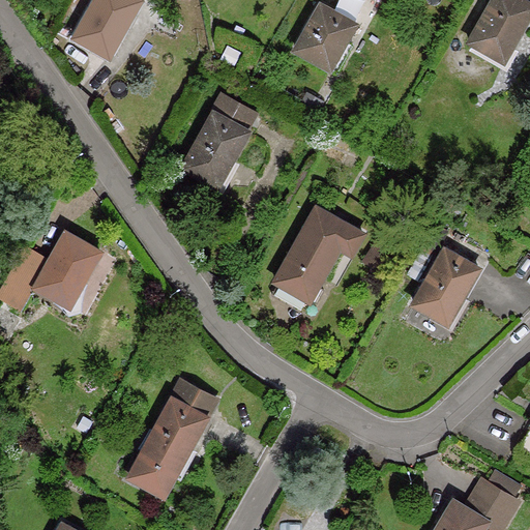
[(142,0),(98,0),(80,36),(112,55),(142,0)]
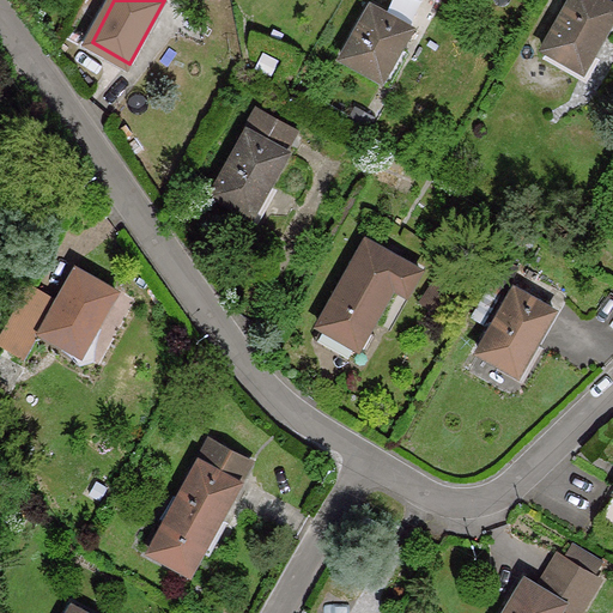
[(612,4),(605,0),(569,0),(544,44),(581,67),(583,66),(612,11),(612,4)]
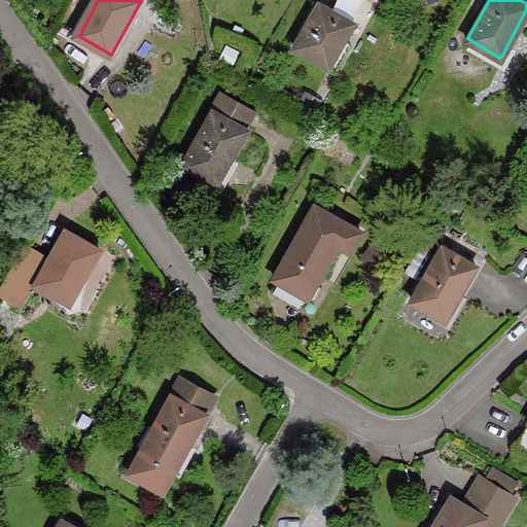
[(359,25),(325,6),(301,49),(335,68),(359,25)]
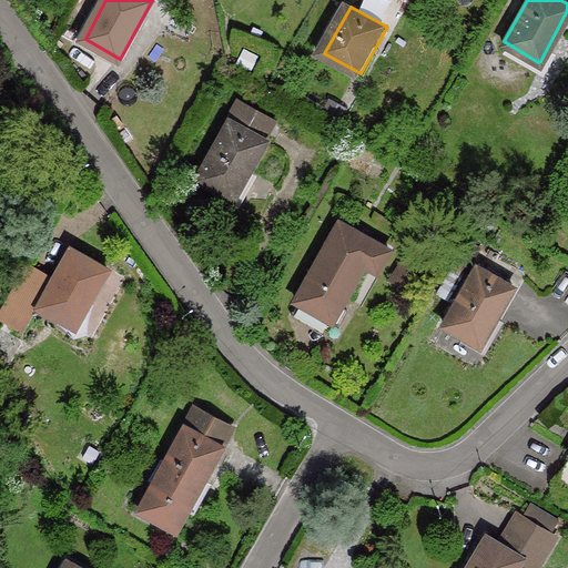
[(280,110),(247,91),(204,164),(240,185),(273,129),(270,128),(280,110)]
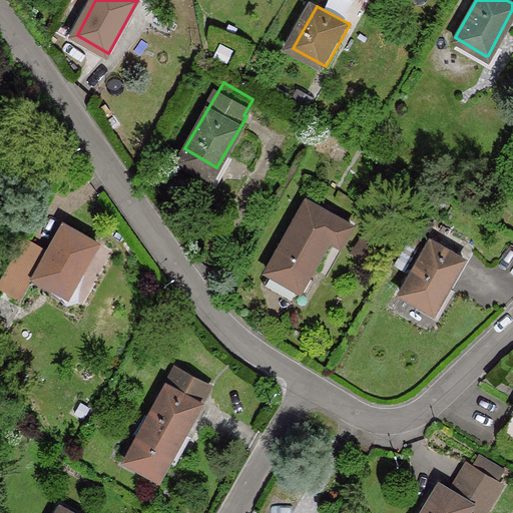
[(266,267),(269,270),(299,287),(306,274),(328,235),(340,241),(351,223),(306,196),(266,267)]
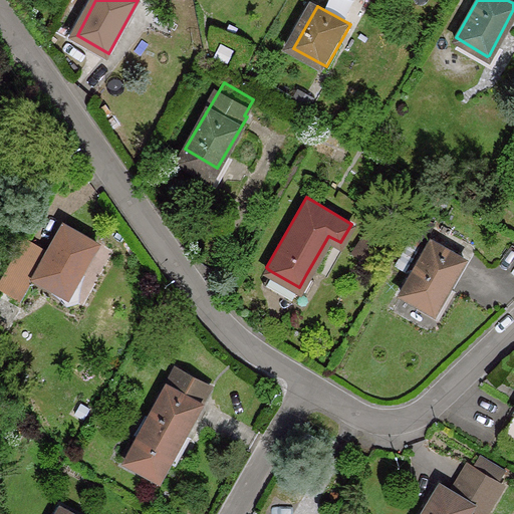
[(10,256),(0,274),(0,283),(23,297),(35,273),(69,291),(97,241),(63,221),(46,251),(35,270),(10,256)]
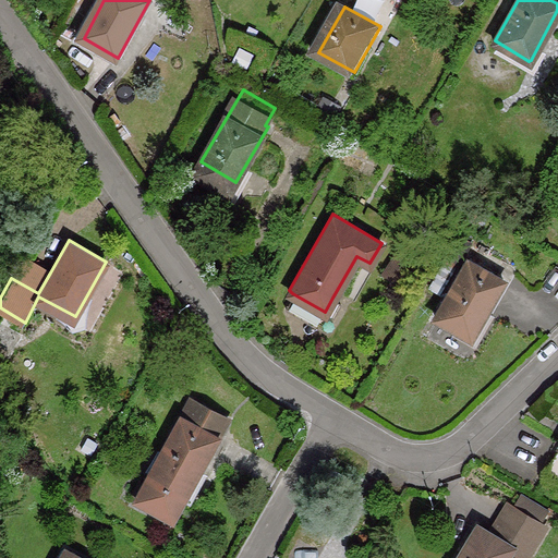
[(412,257),(399,247),(385,265),(399,275),(412,257)]
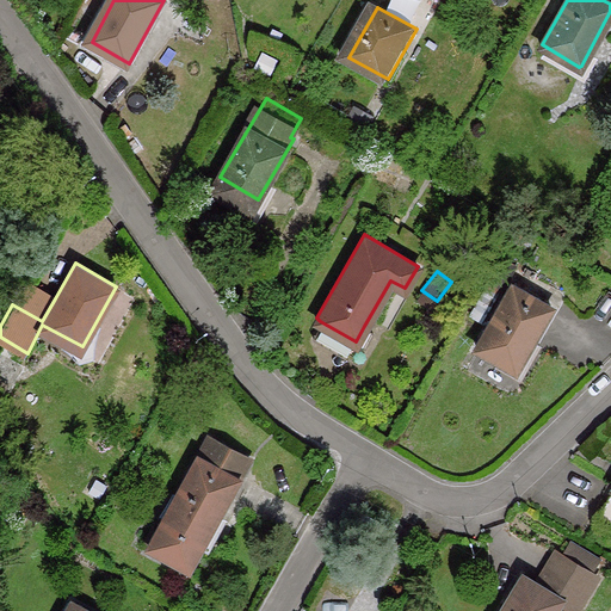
[(25,282),(12,304),(42,321),(55,298),(25,282)]
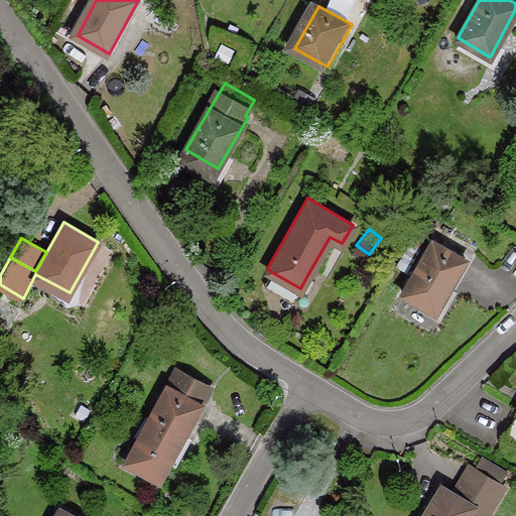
[(466,257),(432,238),(401,290),(435,309),(466,257)]
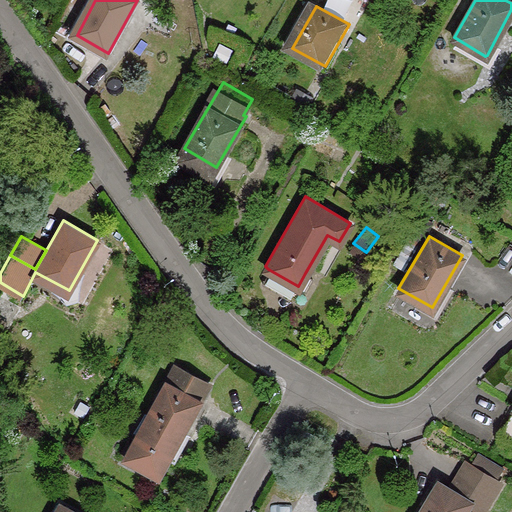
[(366,252),(353,243),(349,249),(362,259),(366,252)]
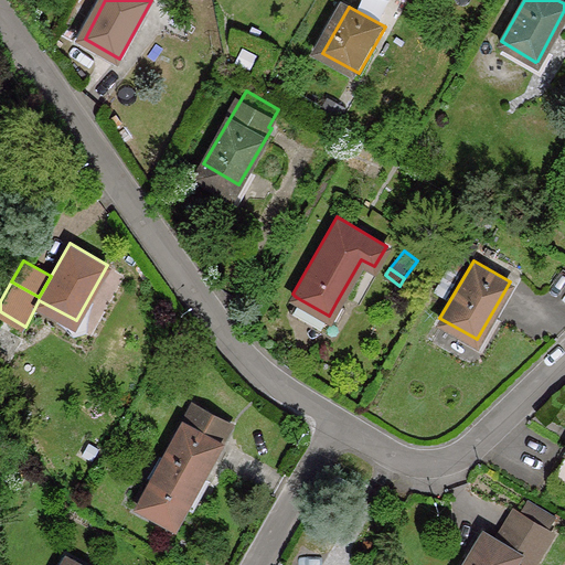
[(329,316),(296,297),(288,309),(327,333),(344,306),(337,301),(329,316)]
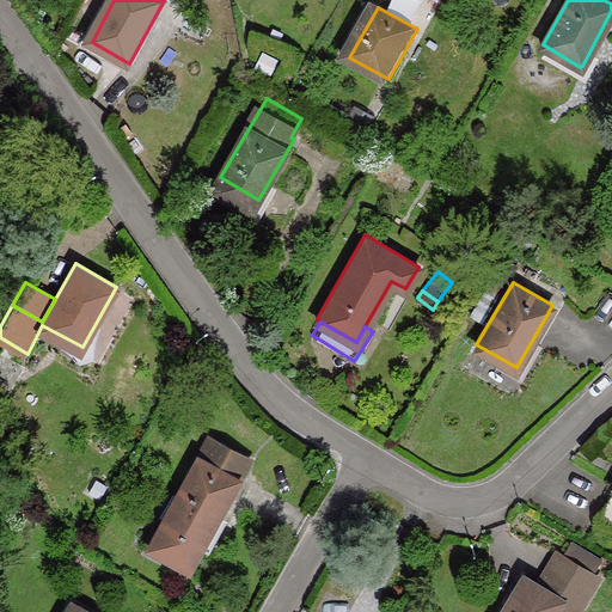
[(251,451),(209,429),(152,539),(194,561),(251,451)]
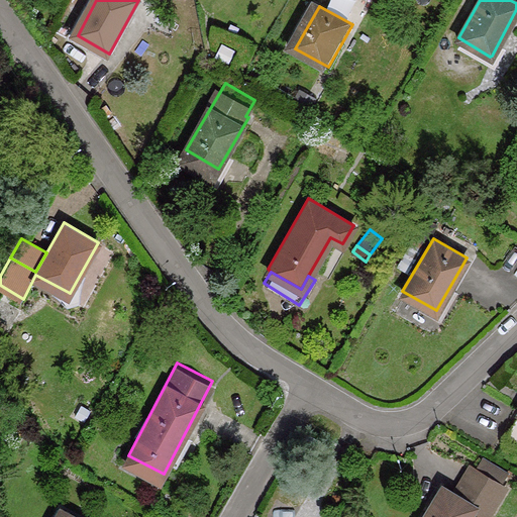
[(516,396),(498,429),(516,440),(516,396)]
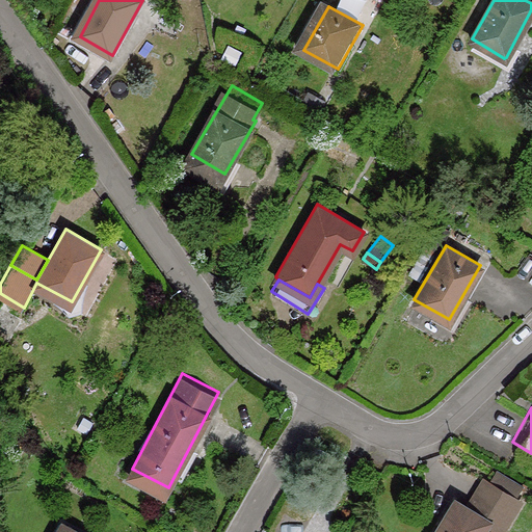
[(498,480),(522,491),(526,482),(502,470),(498,480)]
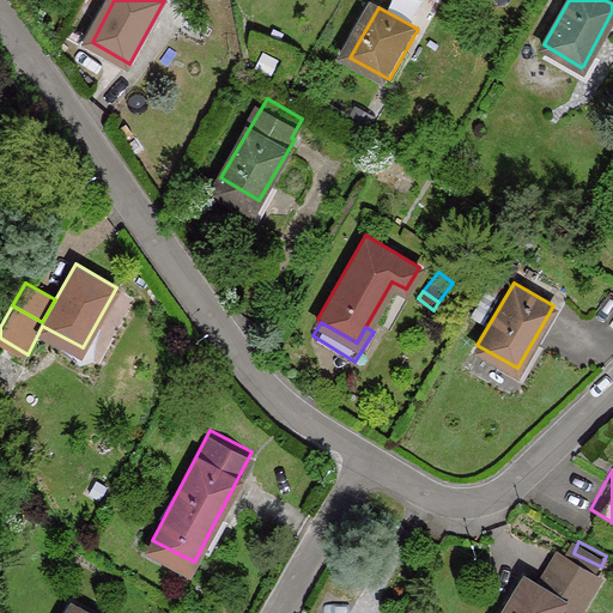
[(530,574),(519,566),(490,612),(538,612),(553,588),(571,599),(590,569),(590,568),(550,544),(548,545),(530,574)]
